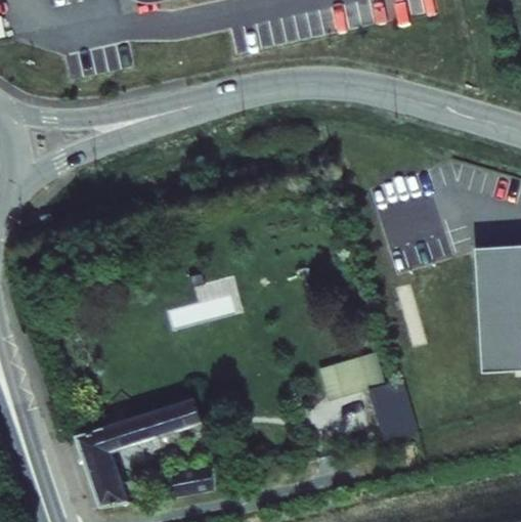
[(482,278),(478,278),(483,373),(520,370),(520,245),(511,246),(511,251),(481,252),(482,278)]
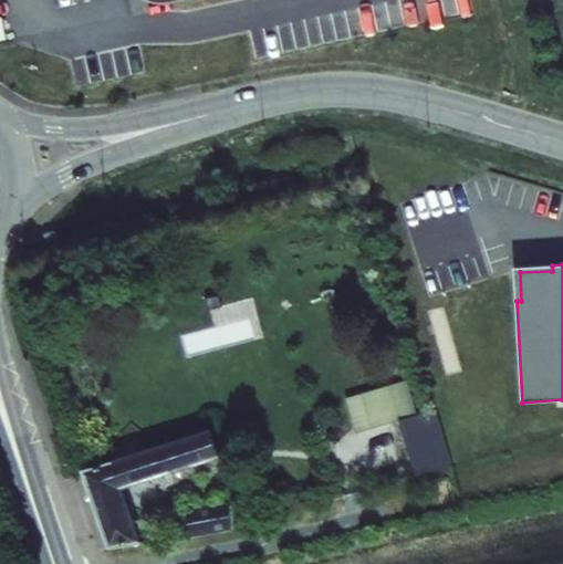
[(552,271),(552,265),(514,268),(517,301),(521,301),(520,272),(552,271)]
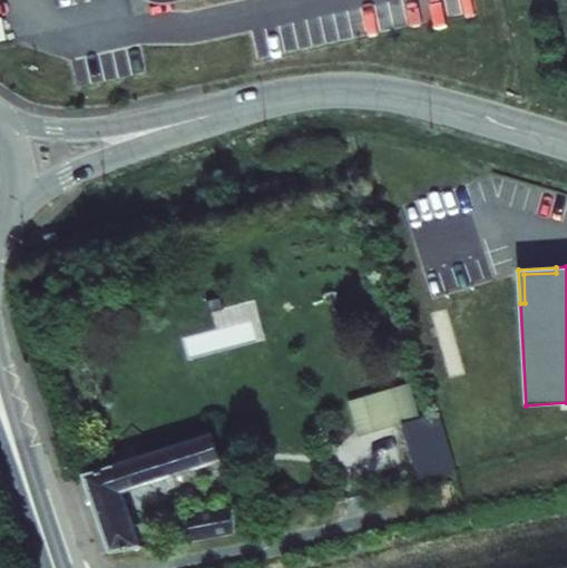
[(402,419),(419,413),(409,379),(345,398),(357,432),(402,419)]
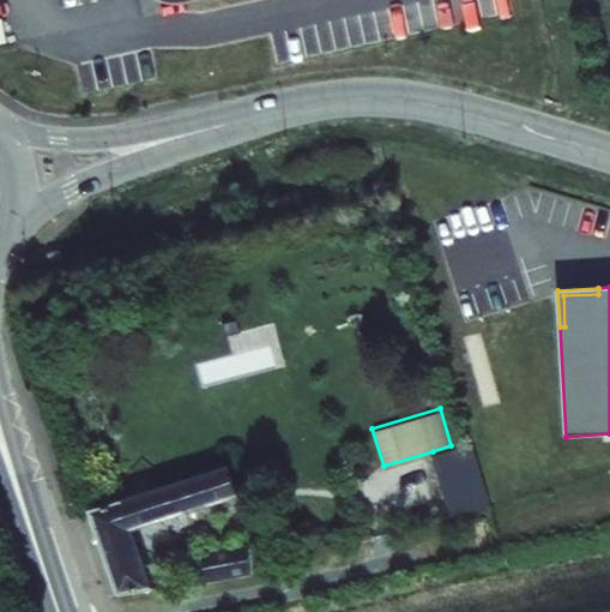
[(471,439),(433,451),(448,515),(489,503),(471,439)]
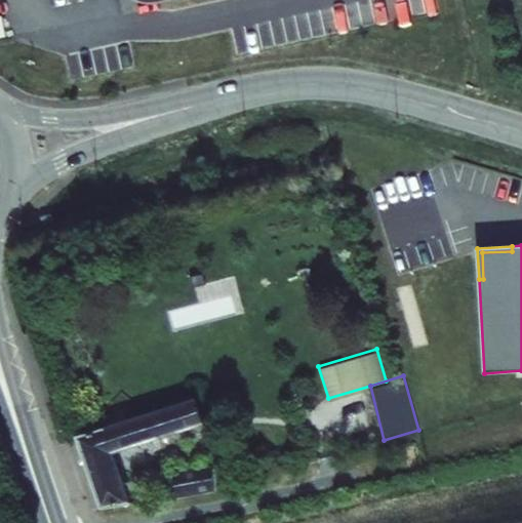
[(195,397),(77,436),(102,506),(129,503),(112,449),(202,420),(195,397)]
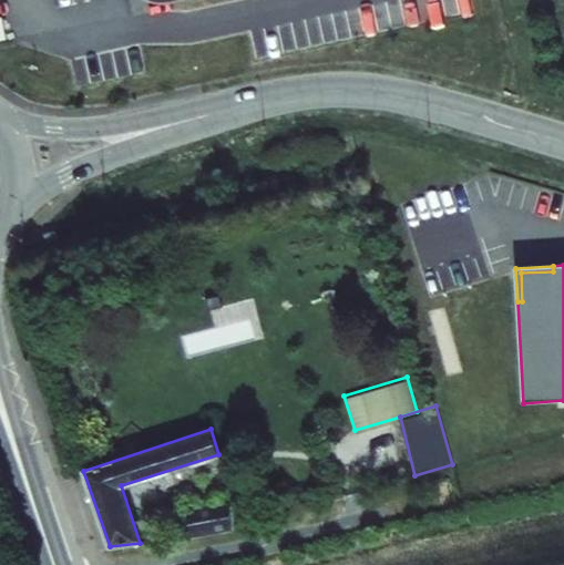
[(191,535),(229,528),(226,506),(186,513),(191,535)]
